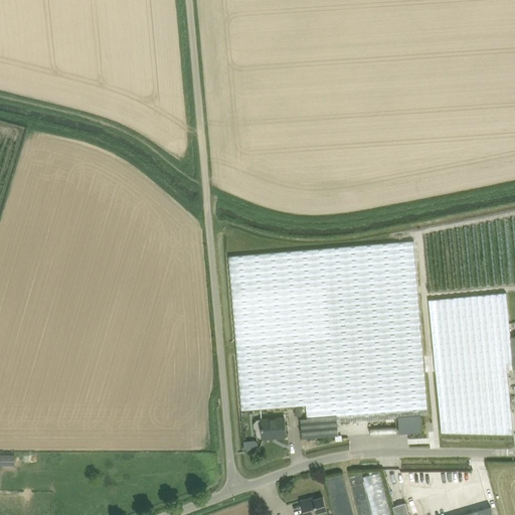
[(427,413),(413,241),(228,256),(241,409),(307,404),(308,419),(301,420),(302,439),(339,436),(337,421),(398,416),(399,434),(421,432),(420,414),(427,413)]
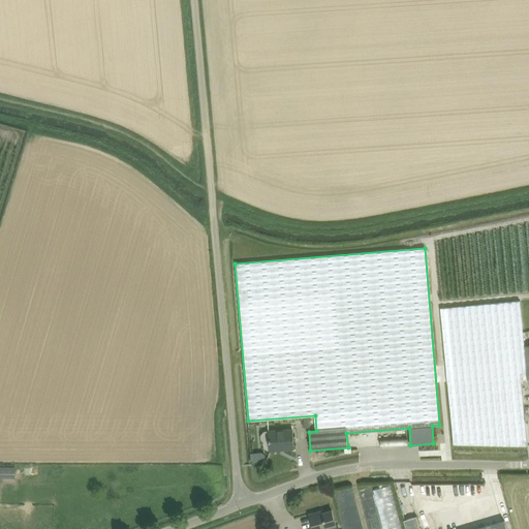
[(528,445),(522,379),(528,378),(528,345),(525,346),(521,301),(441,308),(455,444),(528,445)]
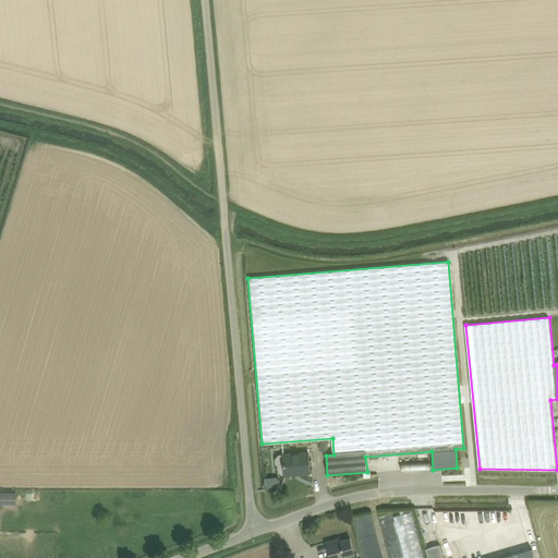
[(286,475),(311,473),(310,452),(280,455),(276,458),(276,463),(280,466),(284,465),(286,475)]
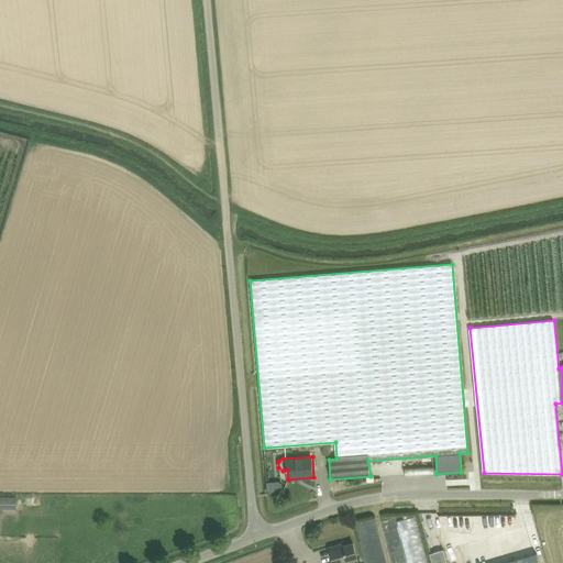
[(283,490),(283,484),(279,482),(267,483),(268,492),(283,490)]
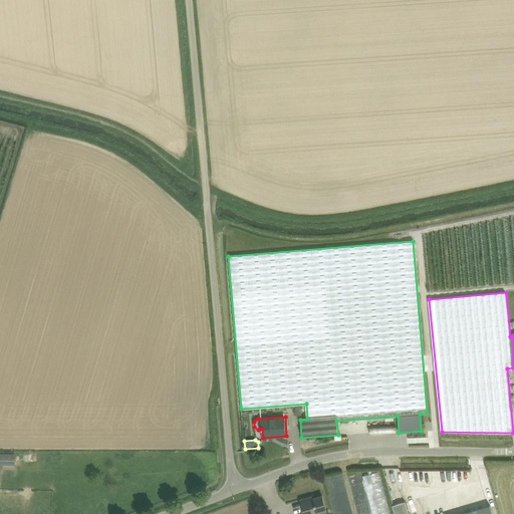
[(15,454),(0,453),(0,461),(14,462),(15,454)]
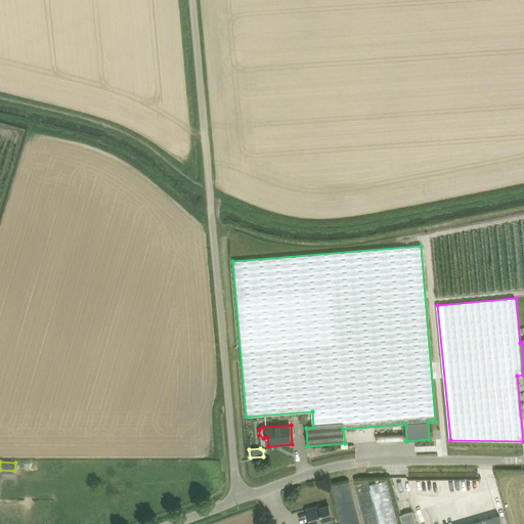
[(369,485),(379,523),(398,523),(388,481),(369,485)]
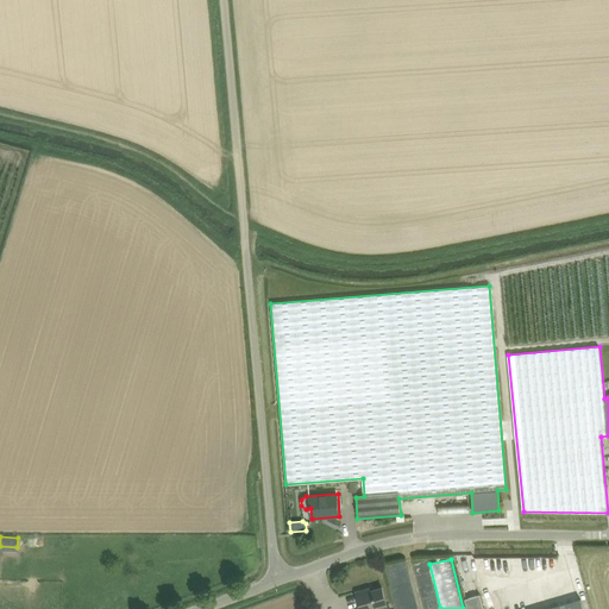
[(372,608),(388,604),(383,588),(365,592),(364,590),(357,592),(360,608),(372,608)]
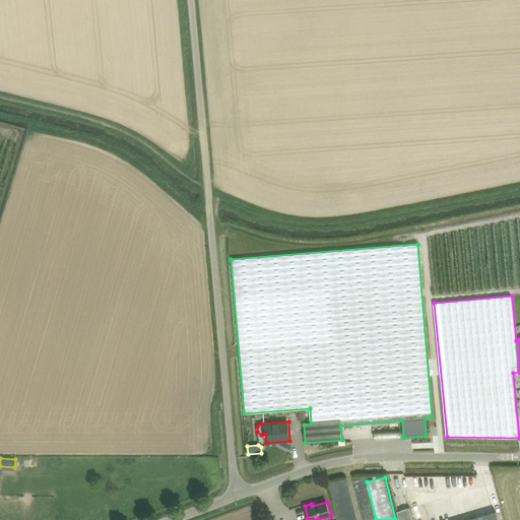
[(493,512),(488,514),(475,517),(465,519),(413,519),(410,508),(397,511),(399,519),(498,519),(496,512),(495,512),(493,512)]
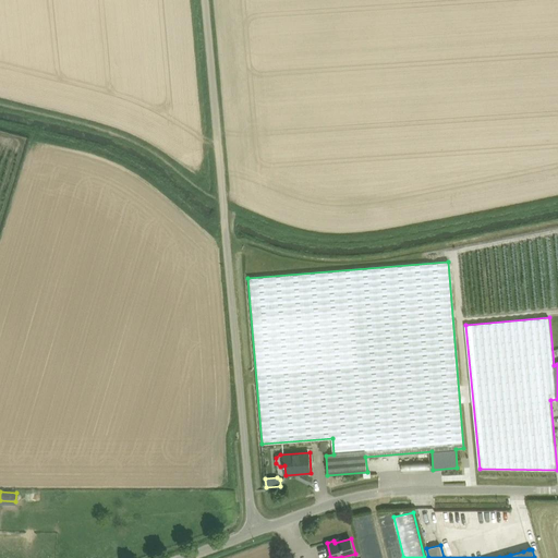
All buildings are outlined.
